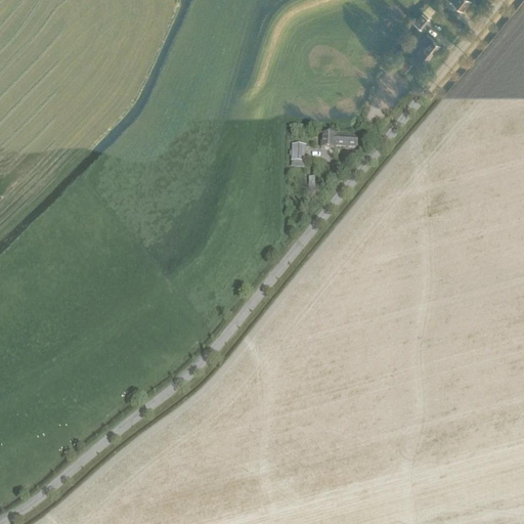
[(435,0),(442,6),(446,2),(443,0),(450,0),(463,9),(470,0),(435,0)]
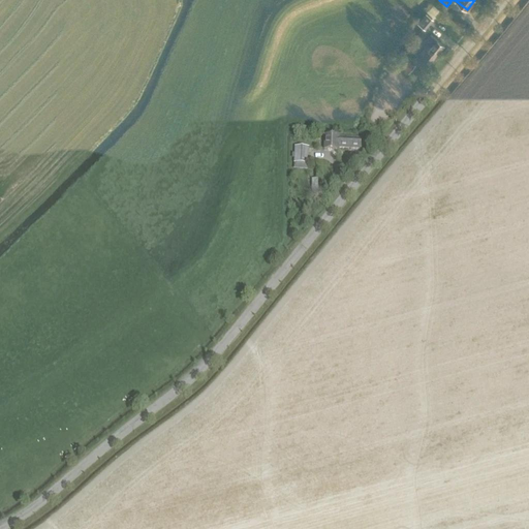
[(432,18),(427,13),(418,23),(425,28),(432,18)]
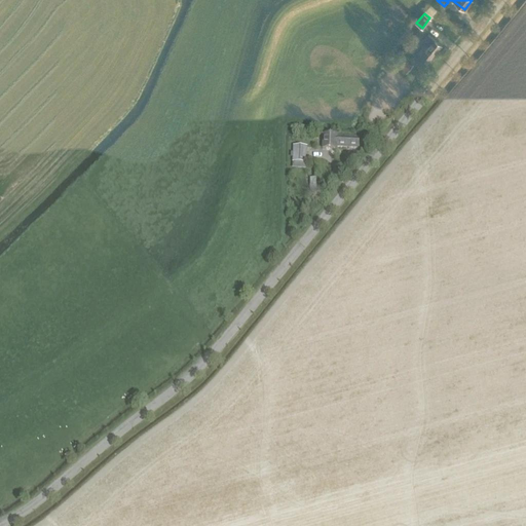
[(422,40),(426,43),(415,58),(425,66),(437,51),(442,45),(428,34),(422,40)]
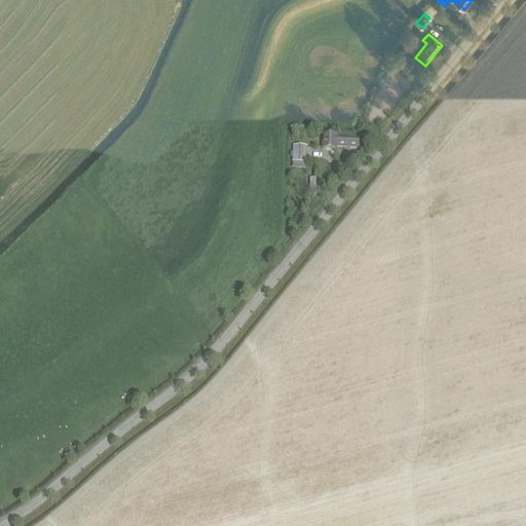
[(400,54),(395,65),(408,71),(412,61),(400,54)]
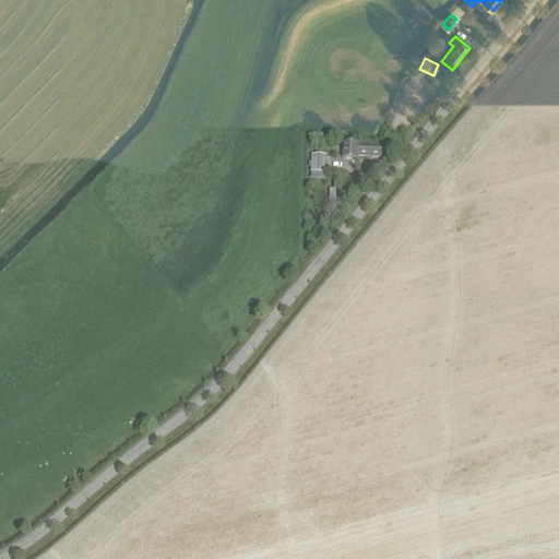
[(358,158),(358,156),(381,157),(381,146),(343,144),(343,157),(358,158)]
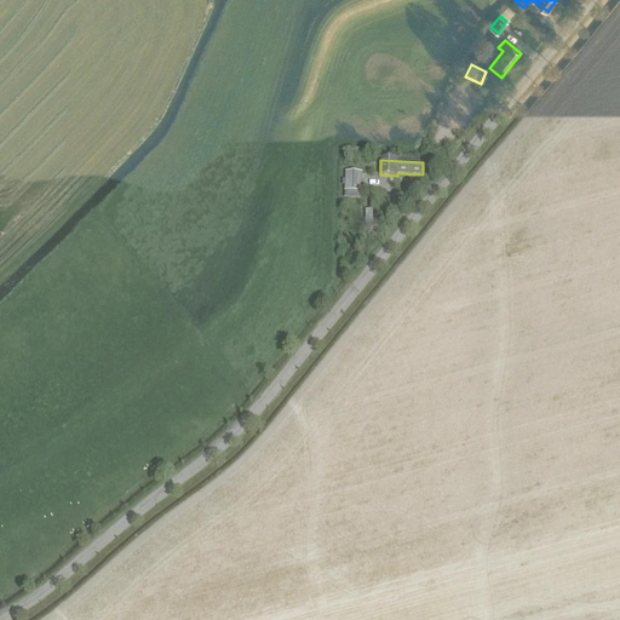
[(359,191),(360,193),(361,172),(345,172),(343,199),(359,199),(359,191)]
